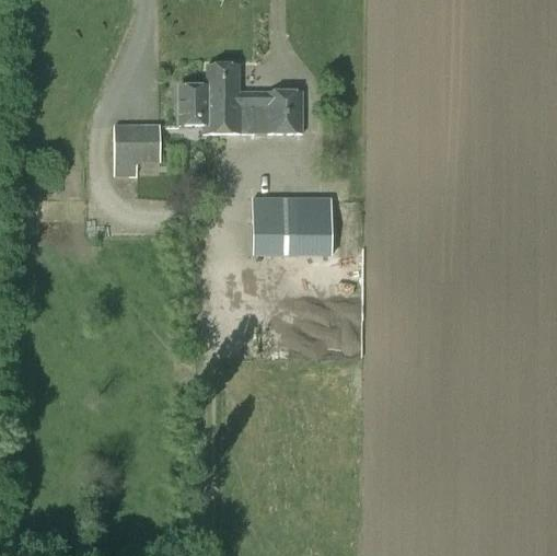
[(241,91),(241,62),(207,64),(208,85),(180,87),(180,125),(204,125),(204,132),(256,131),(255,104),(269,104),(269,131),(303,131),(303,90),(241,91)]
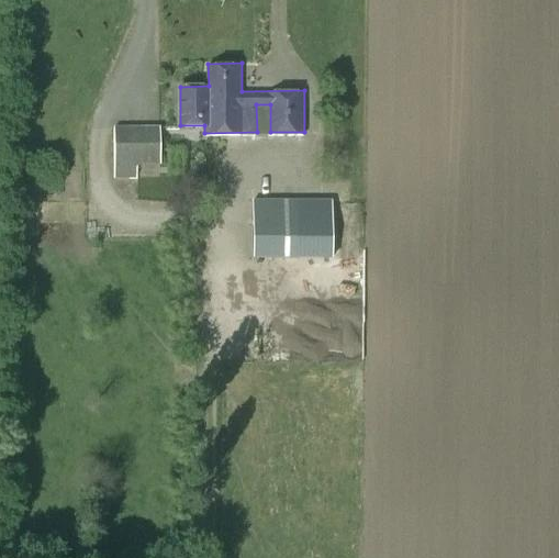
[(116,176),(138,176),(138,162),(163,162),(161,123),(116,124),(116,176)]
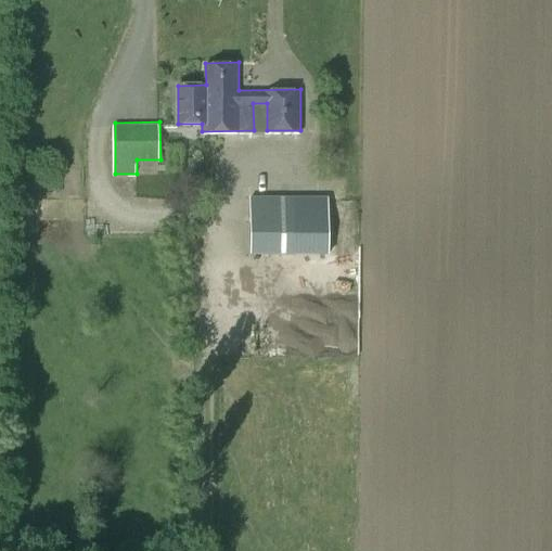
[(325,195),(252,195),(252,252),(325,251),(325,195)]
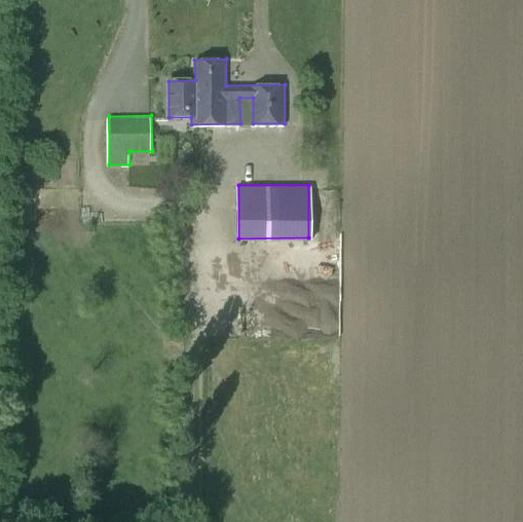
[(14,216),(14,203),(5,203),(3,203),(3,216),(14,216)]
